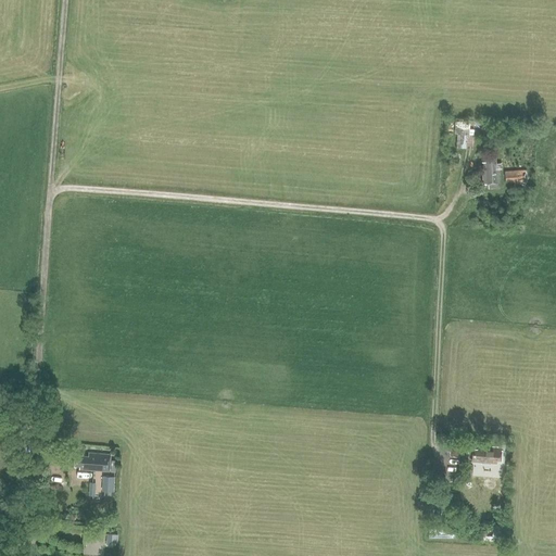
[(498,169),(502,169),(501,163),(495,163),(495,159),(485,159),(485,162),(481,163),(483,185),(488,185),(489,189),(500,188),(498,169)]
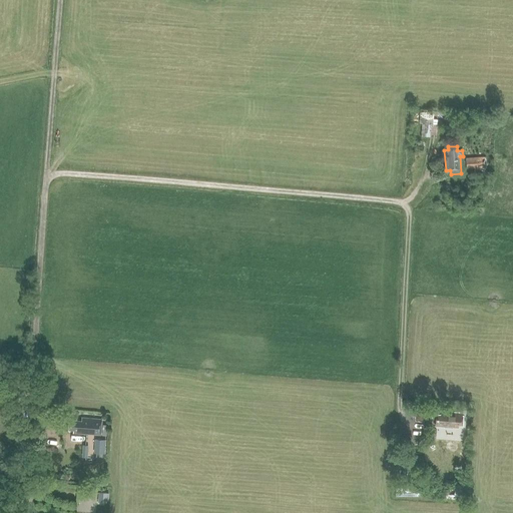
[(485,157),(465,158),(466,168),(485,167),(485,157)]
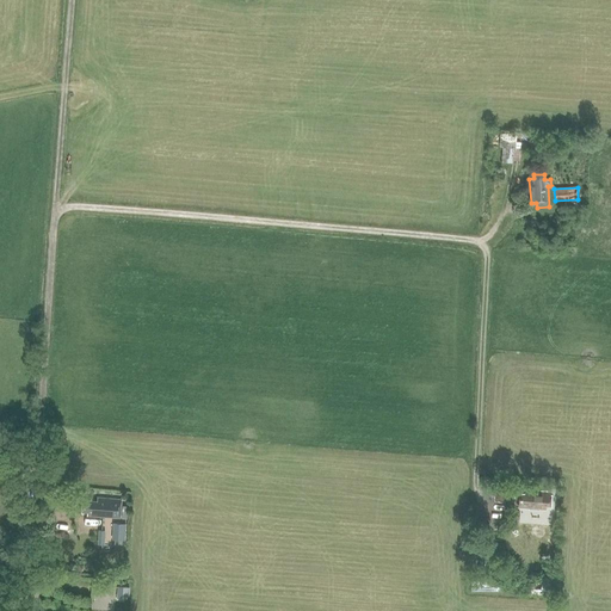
[(526,494),(520,494),(520,508),(547,510),(547,506),(551,507),(553,493),(526,491),(526,494)]
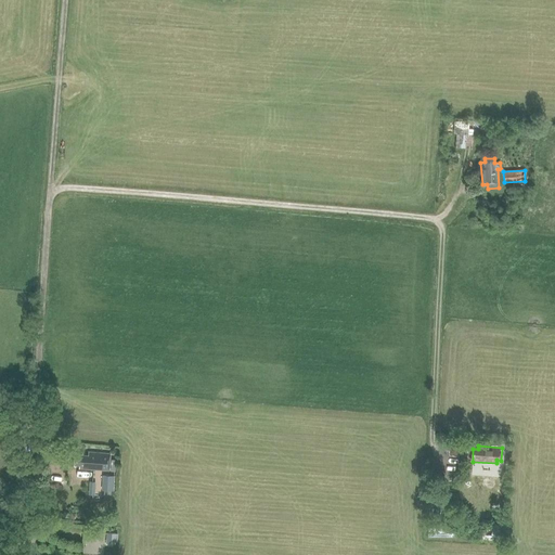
[(108,470),(108,454),(89,453),(89,455),(73,454),(72,464),(78,465),(79,468),(108,470)]
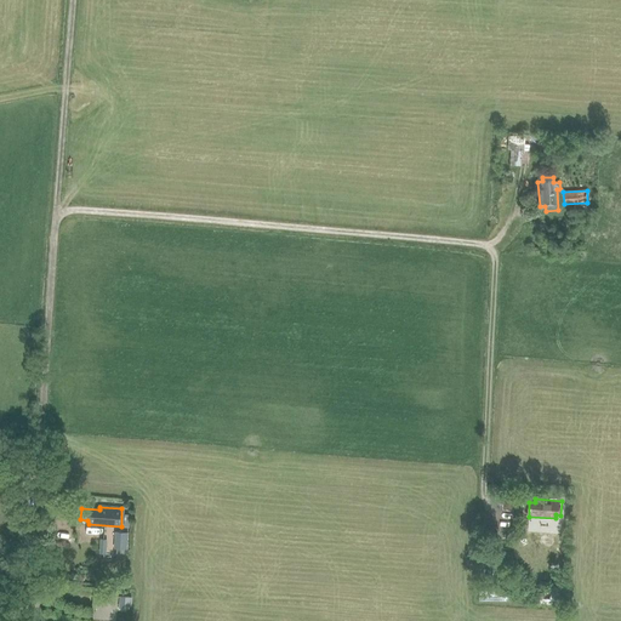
[(126,533),(114,531),(114,548),(125,550),(126,533)]
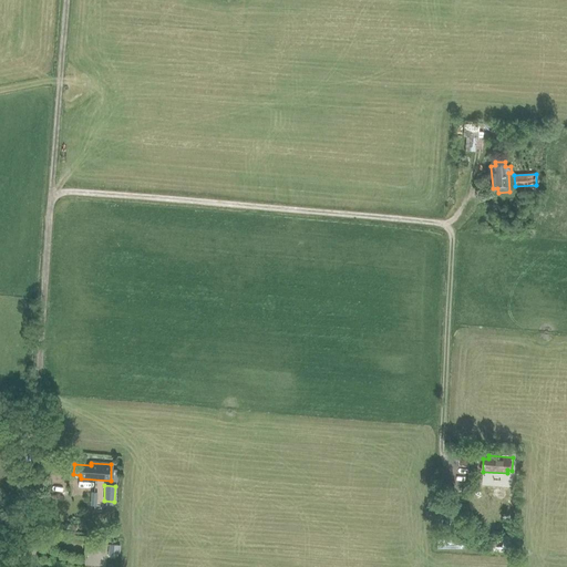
[(456,509),(445,508),(444,528),(454,529),(456,509)]
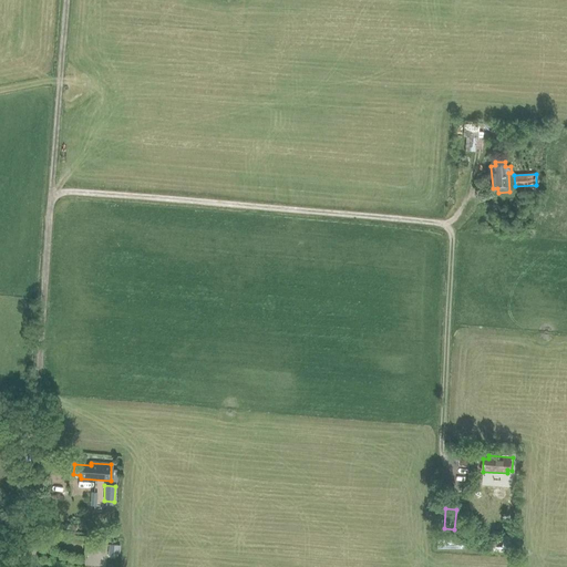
[(76,531),(99,532),(100,514),(78,513),(76,531)]
